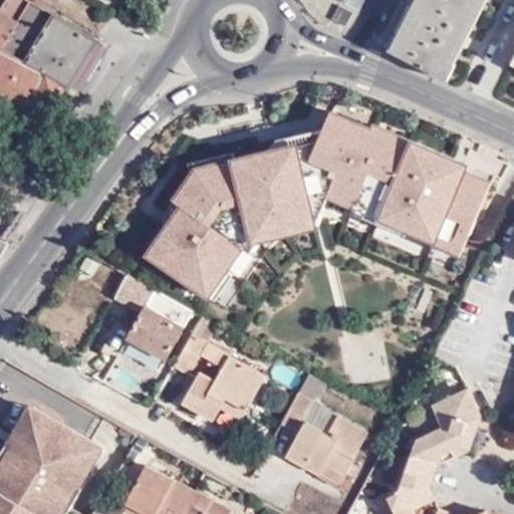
[(69,87),(91,53),(6,0),(0,9),(0,105),(30,122),(41,117),(64,84),(69,87)]
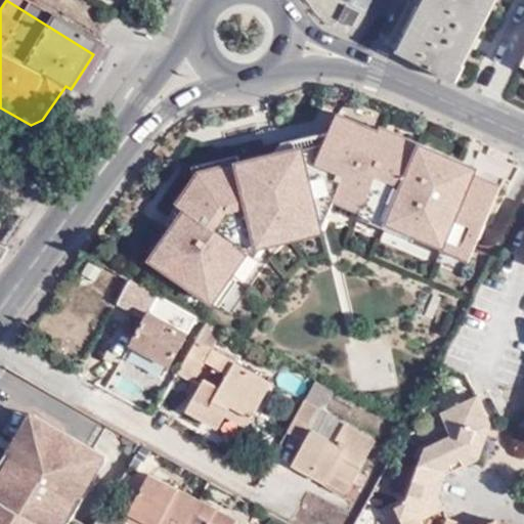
[(6,0),(93,54),(102,41),(33,0),(6,0)]
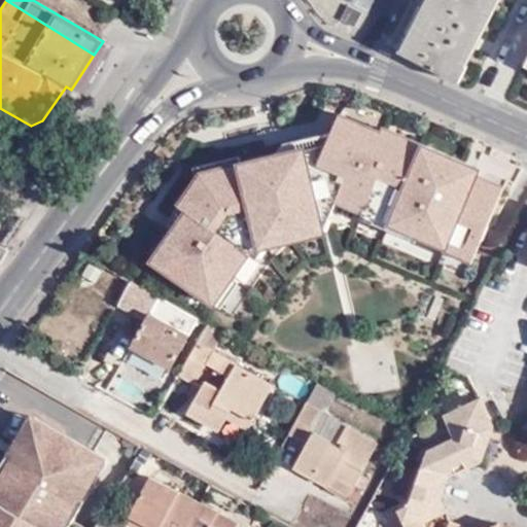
[(431,0),(406,55),(466,83),(505,0),(431,0)]
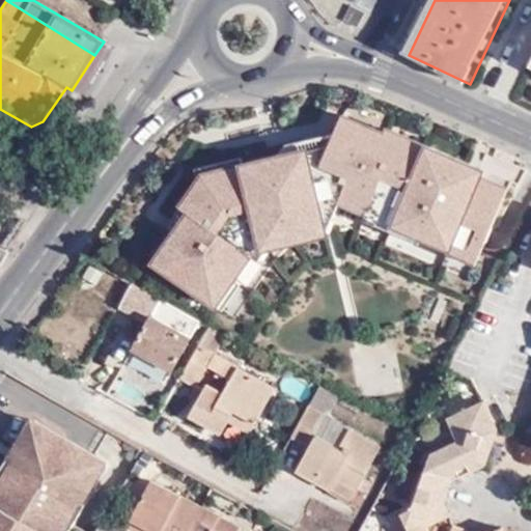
[(260,240),(329,225),(339,200),(365,213),(366,210),(370,201),(394,213),(425,226),(422,233),(453,247),(456,239),(480,249),(507,186),(482,175),(484,170),(343,110),(329,143),(202,171),(179,204),(188,211),(152,260),(215,304),(251,253),(260,240)]
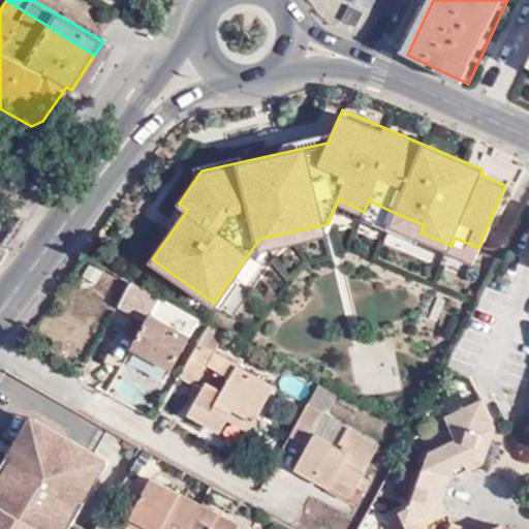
[(143,209),(123,197),(120,201),(141,213),(143,209)]
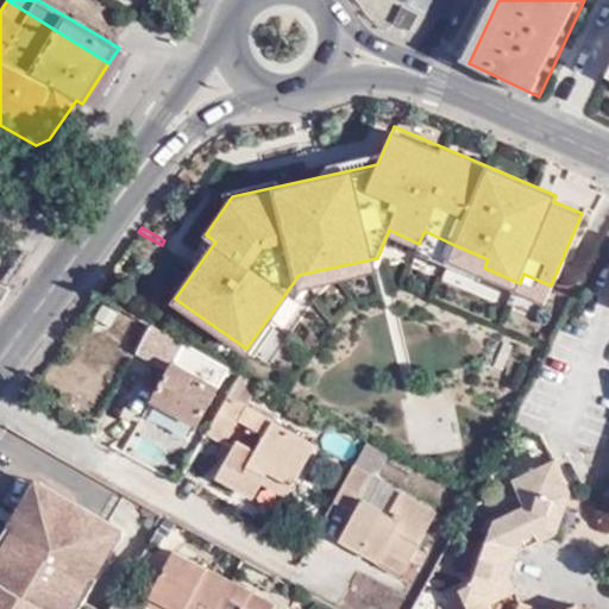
[(452,244),(425,231),(420,240),(484,268),(488,259),(452,244)]
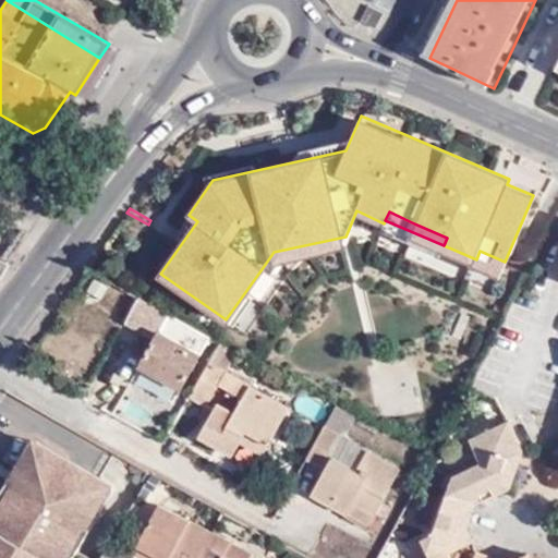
[(347,245),(346,237),(274,252),(264,266),(273,273),(278,262),(347,245)]
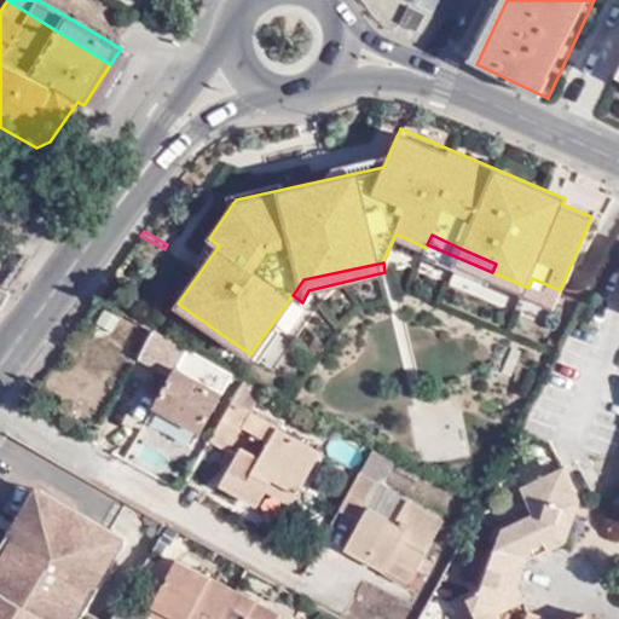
[(560,290),(532,278),(528,288),(526,291),(554,304),(560,290)]
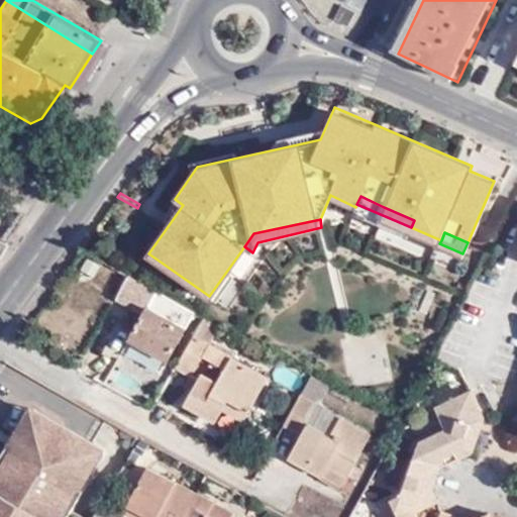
[(151,289),(129,277),(116,300),(141,314),(142,303),(151,289)]
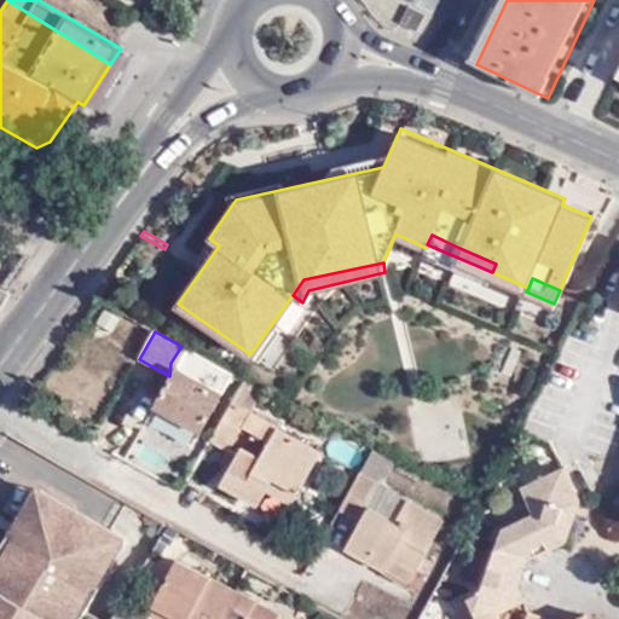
[(171,363),(169,376),(155,406),(198,431),(223,387),(229,391),(232,385),(227,382),(231,372),(181,346),(171,363)]
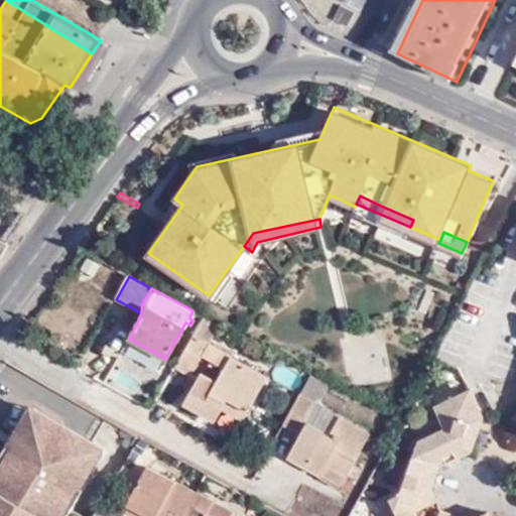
[(203,316),(174,367),(188,374),(200,355),(208,342),(218,324),(203,316)]
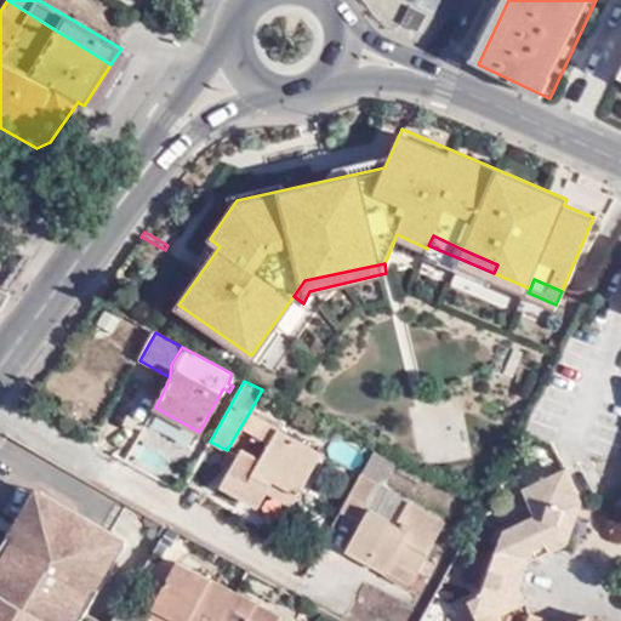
[(250,411),(240,427),(267,442),(275,427),(250,411)]
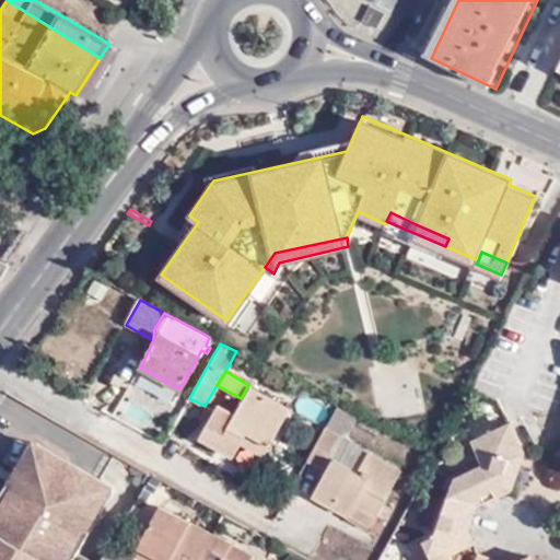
[(248,385),(241,398),(232,413),(217,405),(198,438),(232,456),(240,442),(261,454),(288,407),(248,385)]
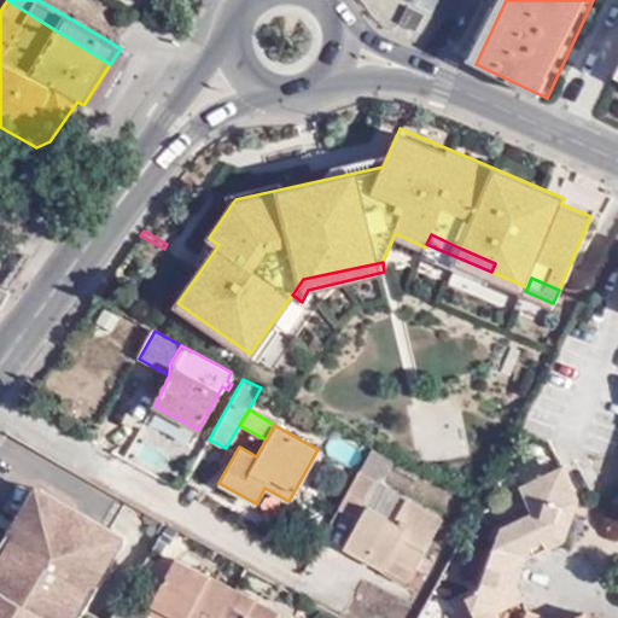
[(394,459),(373,448),(360,472),(374,481),(355,516),(351,520),(357,524),(368,503),(396,518),(406,501),(378,487),(394,459)]
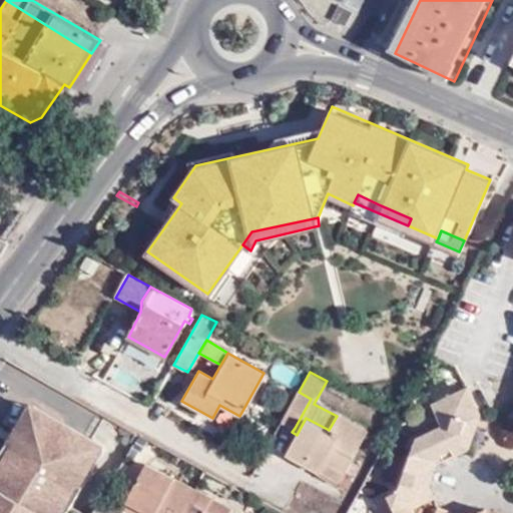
[(484,413),(472,387),(437,403),(445,424),(423,436),(416,454),(441,464),(472,449),(484,413)]
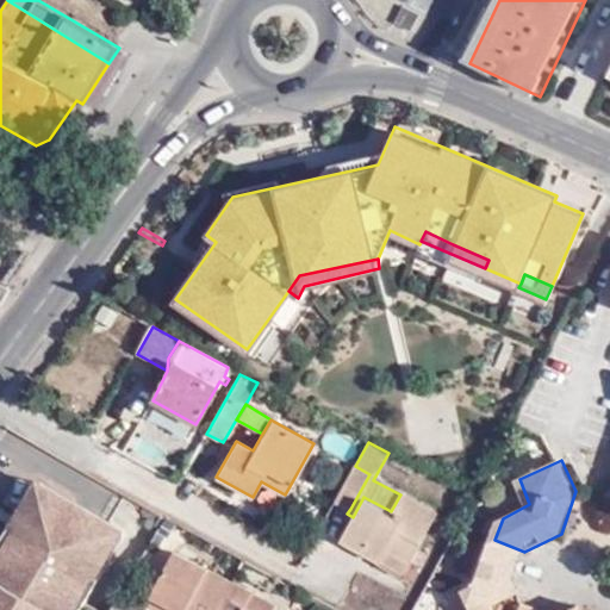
[(369,474),(355,466),(335,502),(350,509),(369,474)]
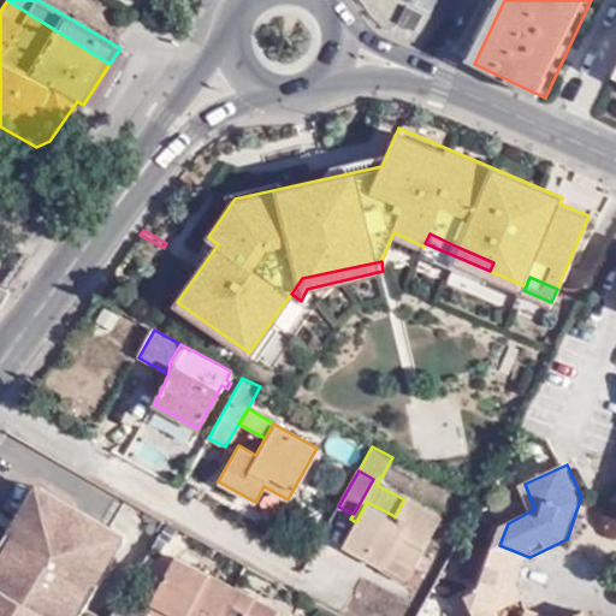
[(34,481),(9,527),(22,535),(47,489),(34,481)]
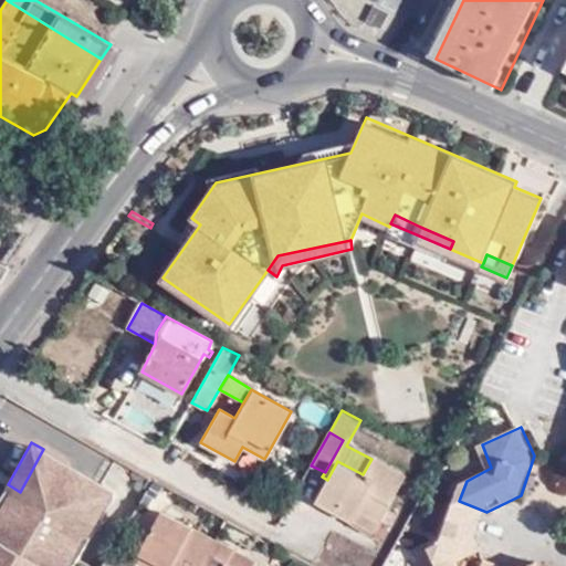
[(76,562),(115,490),(43,449),(20,492),(8,484),(0,498),(0,517),(4,521),(0,527),(0,565),(69,565),(73,559),(76,562)]
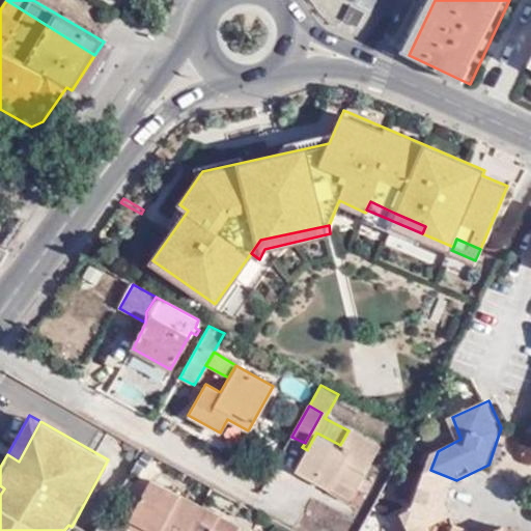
[(381,448),(348,430),(340,445),(316,432),(307,450),(297,469),(332,488),(335,481),(356,493),(358,488),(364,479),(381,448)]
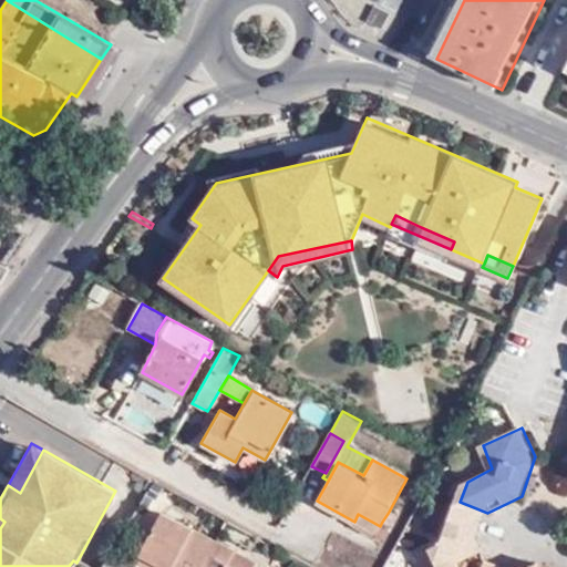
[(422,552),(429,566),(445,566),(460,560),(485,549),(480,537),(487,513),(460,502),(445,540),(422,552)]
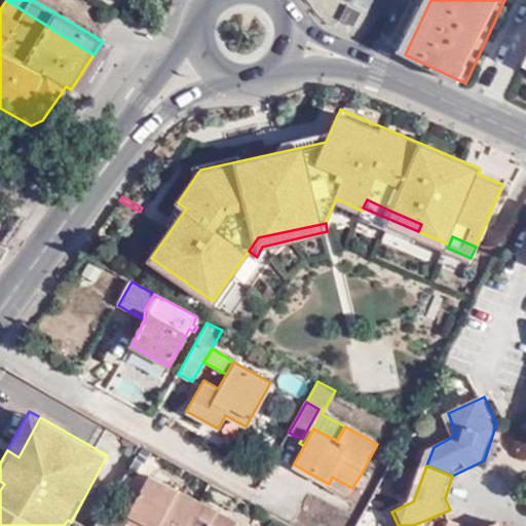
[(368,478),(361,475),(354,484),(363,489),(368,478)]
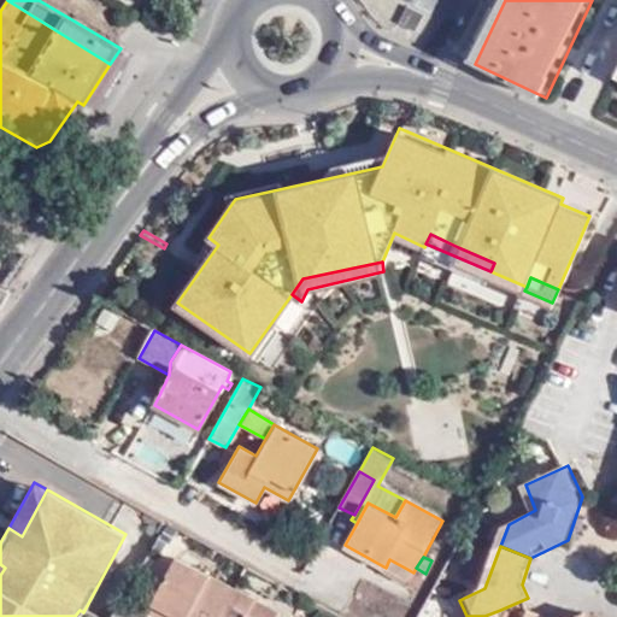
[(389,559),(386,568),(383,571),(407,583),(413,573),(389,559)]
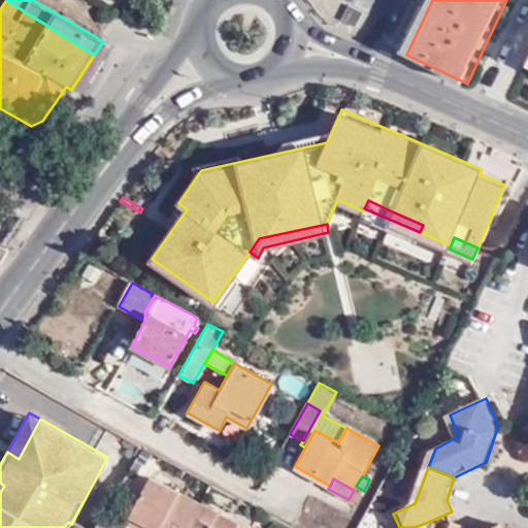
[(188,527),(199,507),(147,480),(127,519),(143,527),(188,527)]
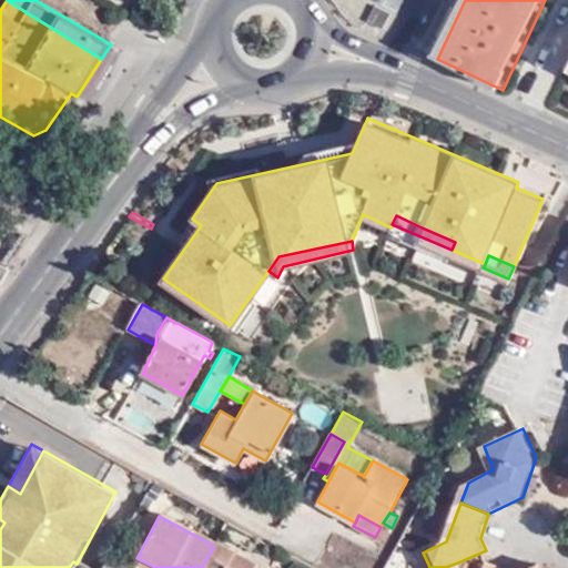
[(254,567),(214,546),(202,567),(254,567)]
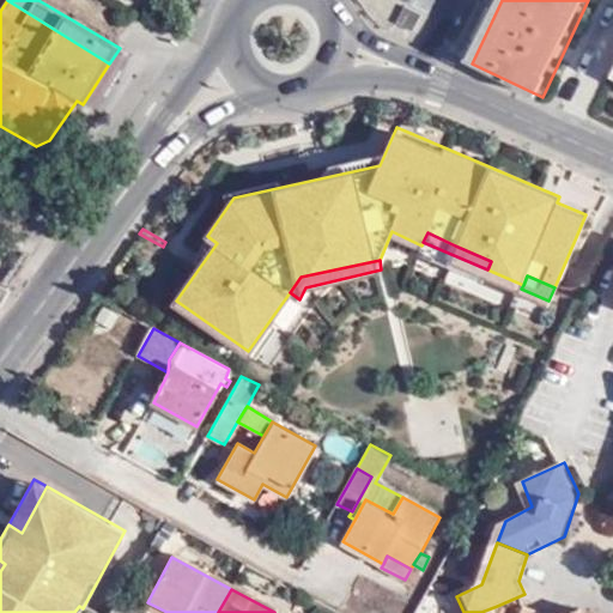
[(144,610),(150,612),(167,612),(147,602),(144,610)]
